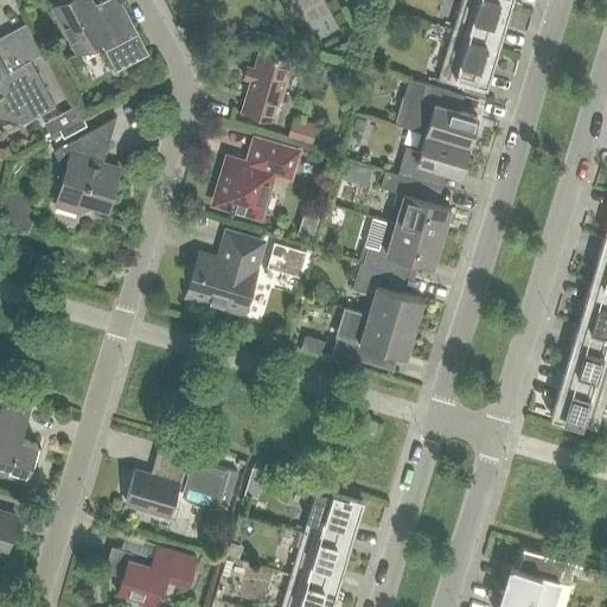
[(115,71),(148,53),(119,0),(117,0),(96,12),(89,0),(66,0),(53,7),(78,55),(100,43),(115,71)]
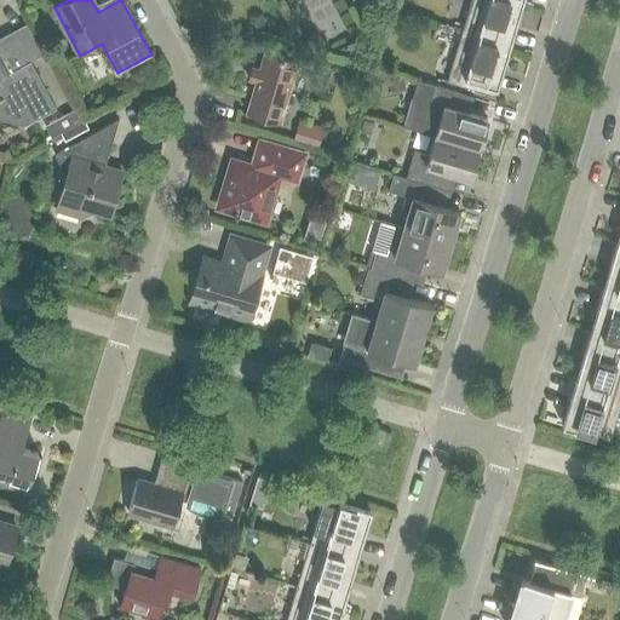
[(507,51),(521,6),(500,0),(470,0),(461,30),(478,35),(477,41),(507,51)]
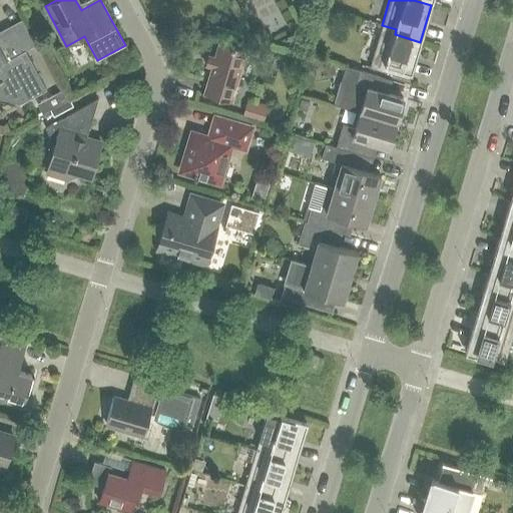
[(409,79),(420,42),(395,34),(396,29),(382,25),(370,67),(362,64),(362,65),(409,79)]
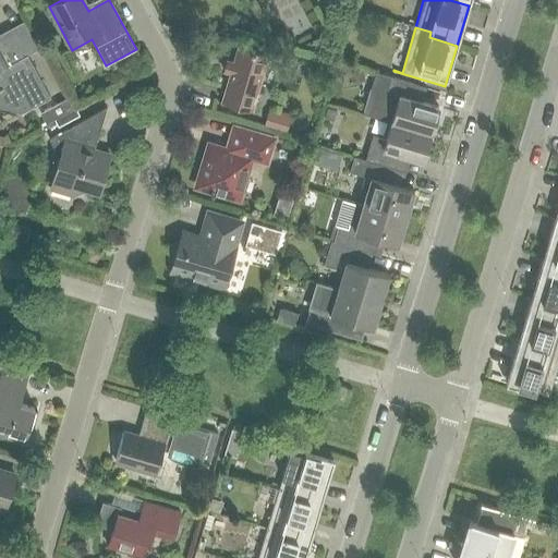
[(0,107),(22,113),(50,98),(14,33),(0,39),(0,84),(1,85),(3,89),(0,92),(0,107)]
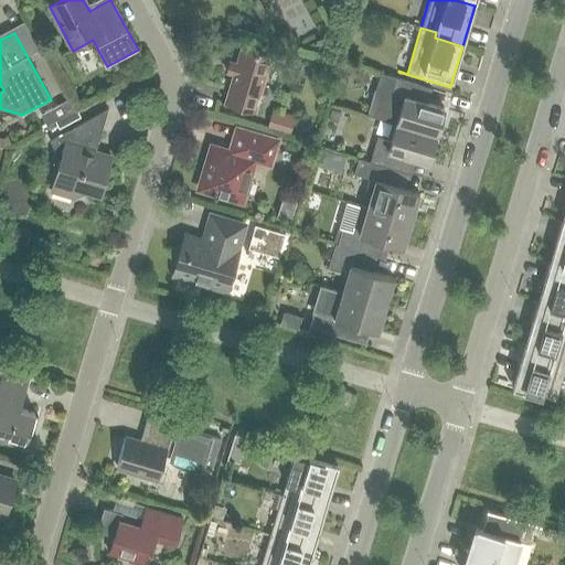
[(224,103),(255,113),(272,56),(241,48),(236,63),(231,62),(227,73),(233,74),(224,103)]
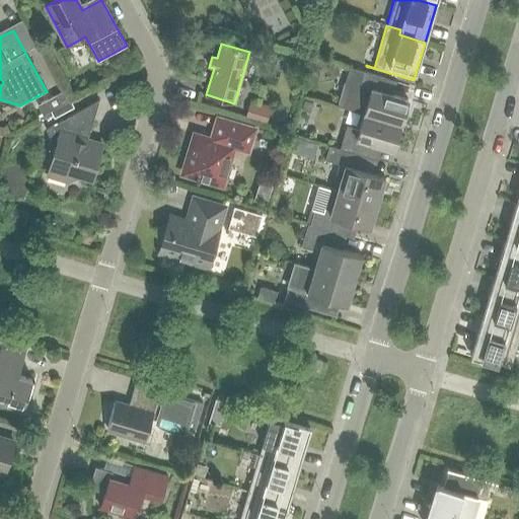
[(389,79),(363,71),(352,68),(341,107),(364,115),(400,125),(408,99),(385,93),(389,79)]
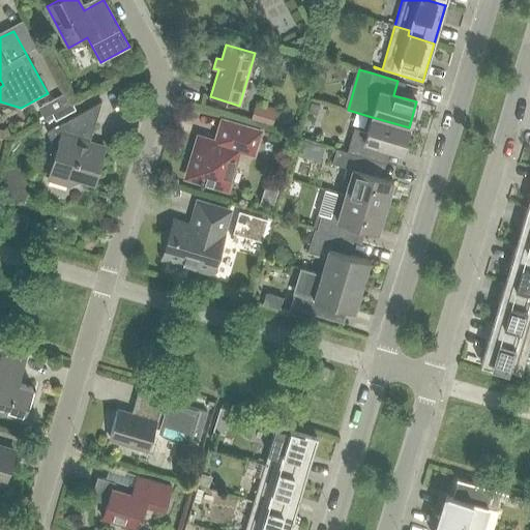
[(71,102),(66,92),(37,109),(43,119),(71,102)]
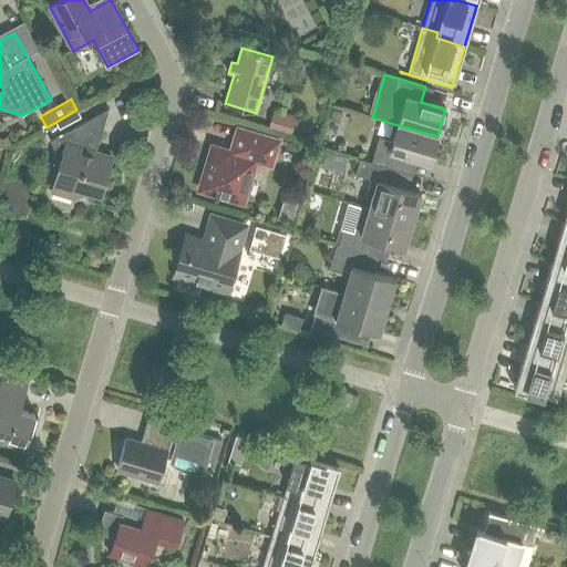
[(100,196),(111,157),(95,153),(109,110),(50,142),(60,162),(54,182),(65,185),(72,198),(84,192),(100,196)]
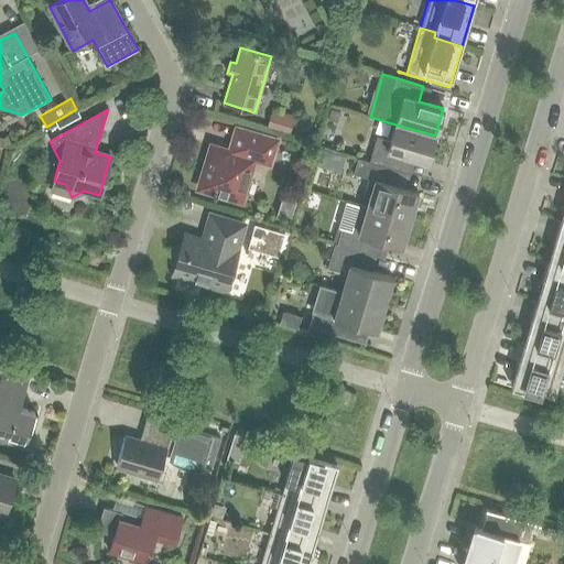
[(331,110),(328,119),(337,122),(340,112),(331,110)]
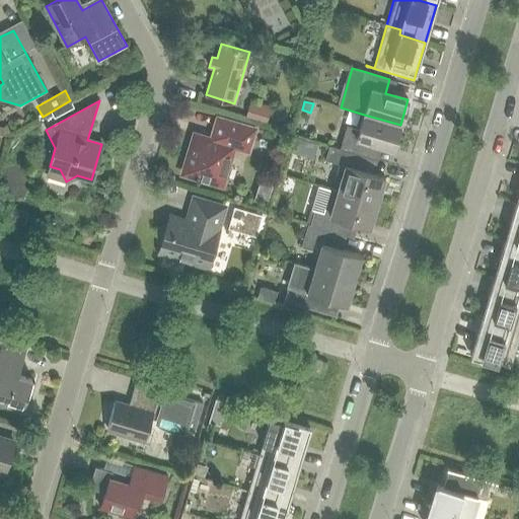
[(250,105),(246,117),(267,123),(270,112),(250,105)]
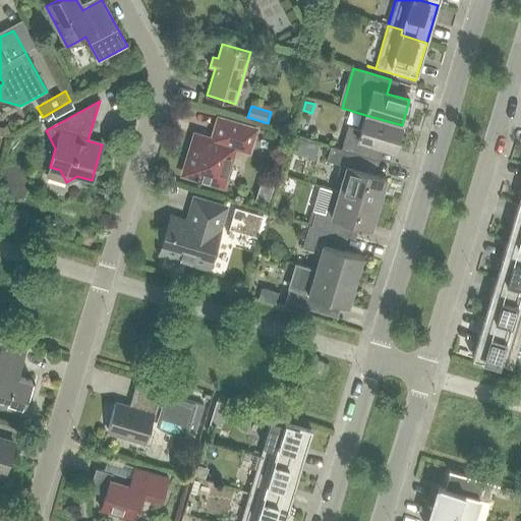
[(341,150),(368,158),(372,145),(394,151),(402,125),(365,115),(360,130),(348,127),(341,150)]
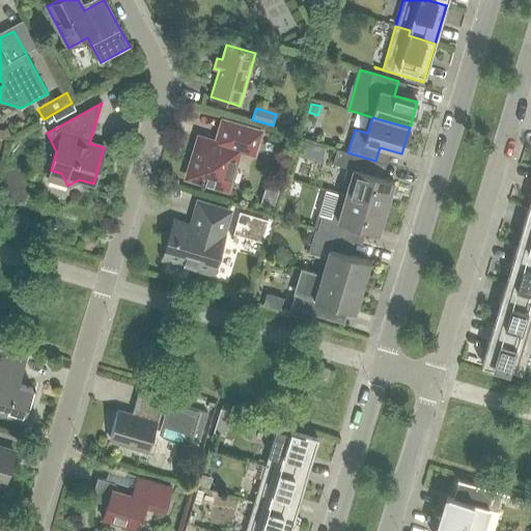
[(199,138),(187,177),(227,190),(241,143),(256,147),(261,132),(229,122),(225,138),(227,139),(225,146),(199,138)]
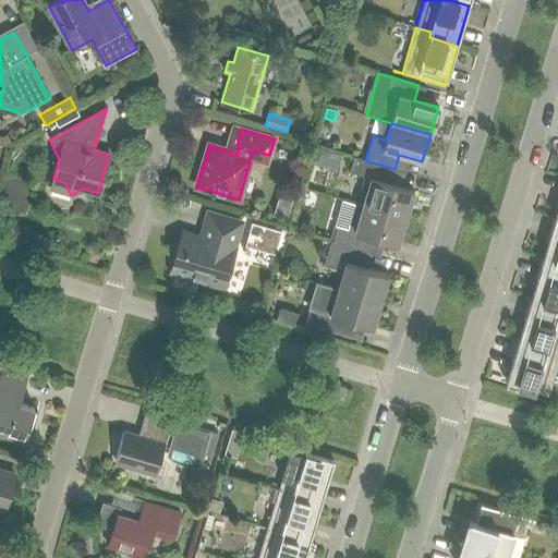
[(314,147),(310,162),(323,167),(327,152),(314,147)]
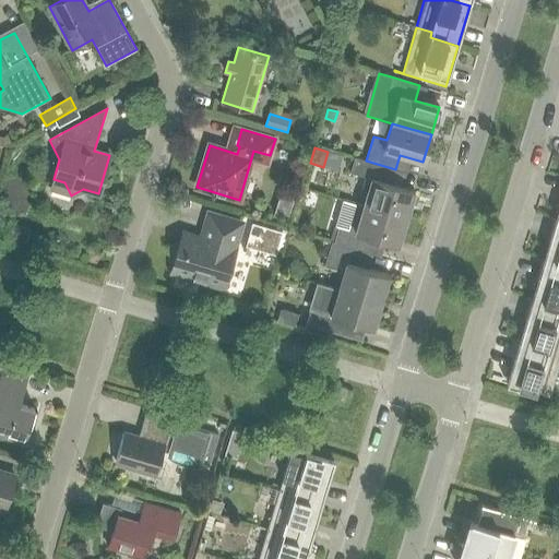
[(382,166),(395,169),(366,161),(355,157),(349,173),(366,177),(361,190),(367,192),(364,205),(406,218),(414,191),(378,180),(382,166)]
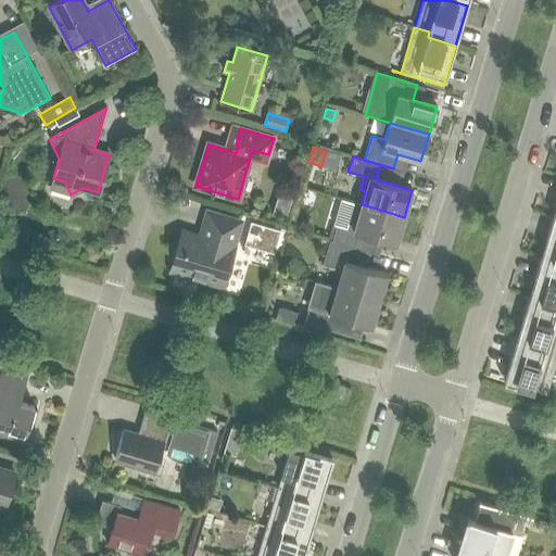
[(332,241),(363,250),(364,251),(368,236),(395,244),(404,217),(362,204),(357,217),(352,216),(348,229),(337,226),(332,241)]
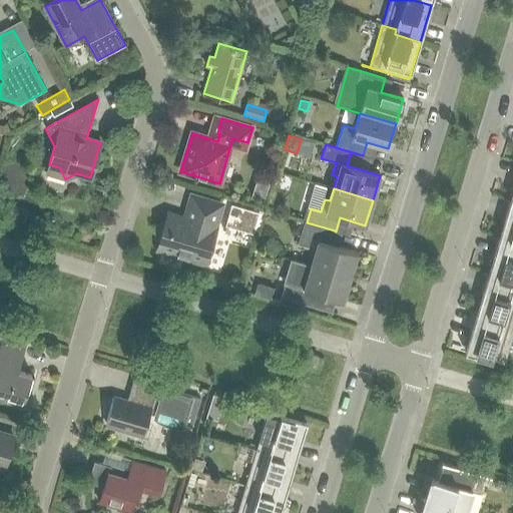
[(205,264),(215,228),(213,228),(220,205),(192,196),(185,219),(167,214),(157,249),(205,264)]
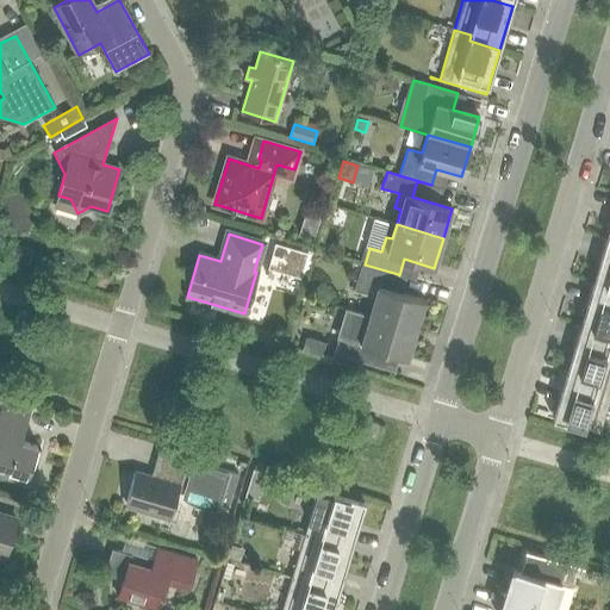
[(609,285),(609,237),(608,237),(595,281),(609,285)]
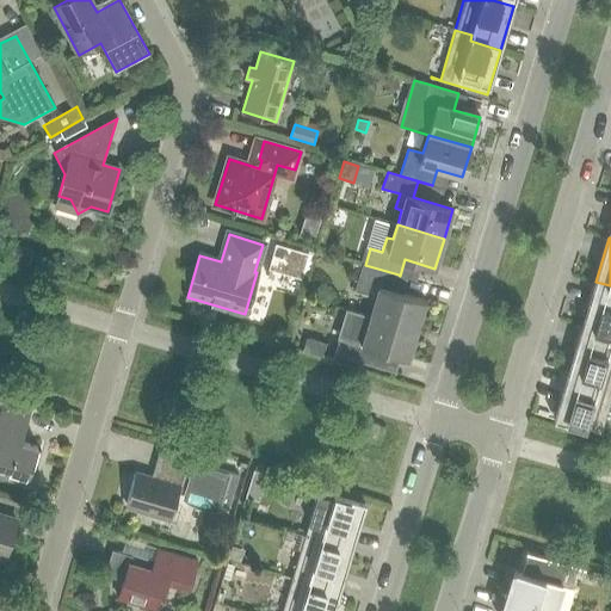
[(276,246),(270,265),(301,273),(307,255),(276,246)]
